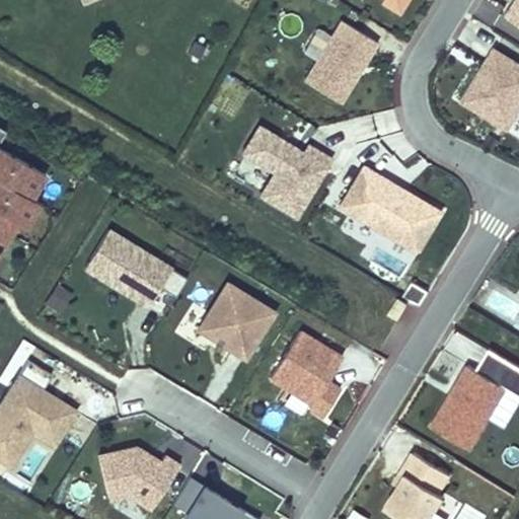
[(74,0),(80,13),(91,7),(87,0),(74,0)]
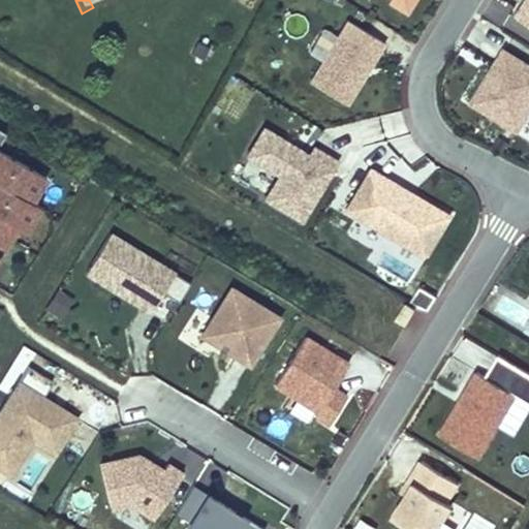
[(528,28),(528,0),(526,0),(515,19),(528,28)]
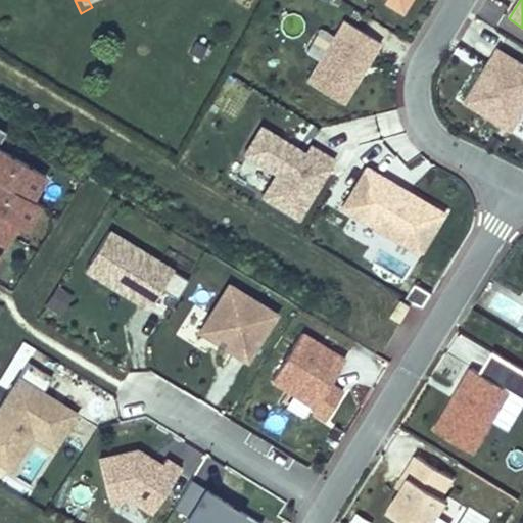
[(343,106),(380,46),(342,24),(305,85),(343,106)]
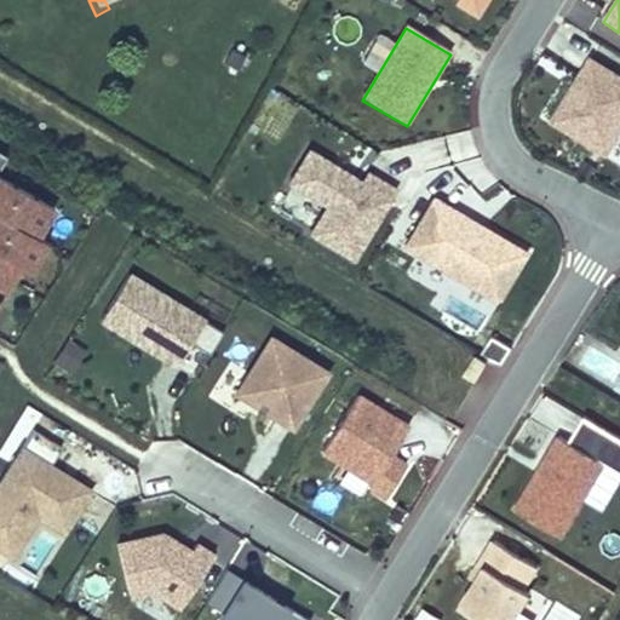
[(619,137),(619,76),(592,61),(554,124),(608,156),(619,137)]
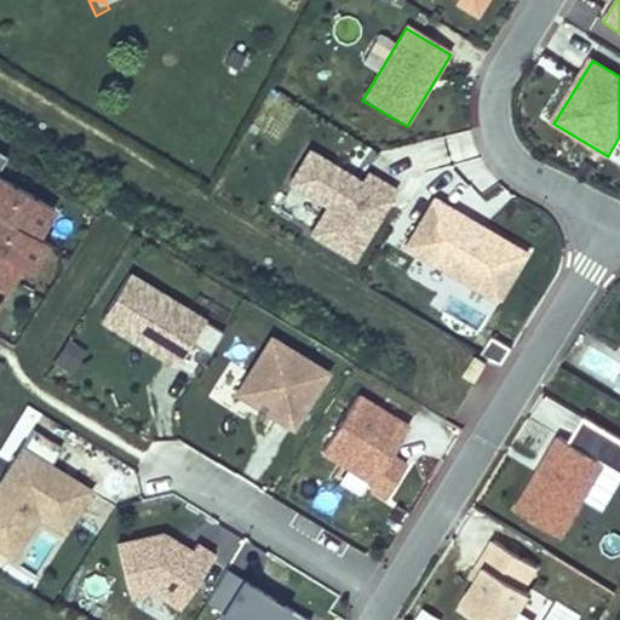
[(0,304),(3,302),(6,303),(27,267),(34,271),(50,242),(41,236),(58,207),(1,176),(11,158),(0,150),(0,304)]
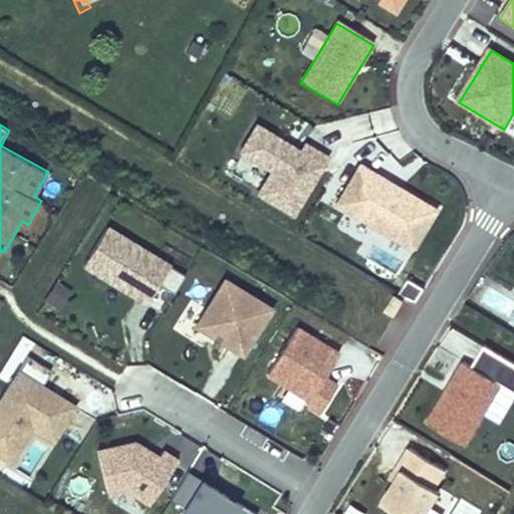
[(293,218),(327,160),(305,146),(299,157),(291,152),(293,150),(256,127),(240,155),(271,174),(258,197),(293,218)]
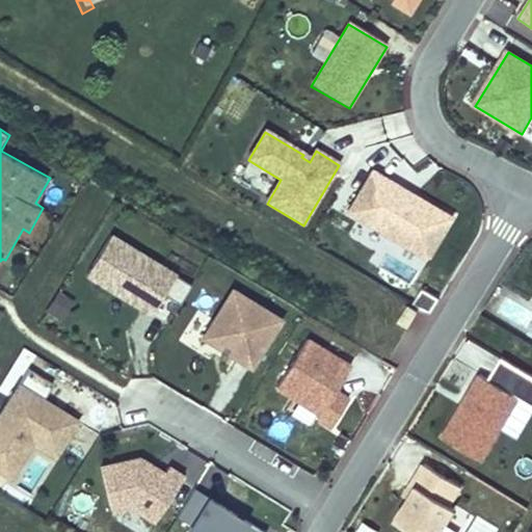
[(453,218),(417,196),(414,201),(404,194),(406,190),(373,171),(348,213),(429,260),(453,218)]
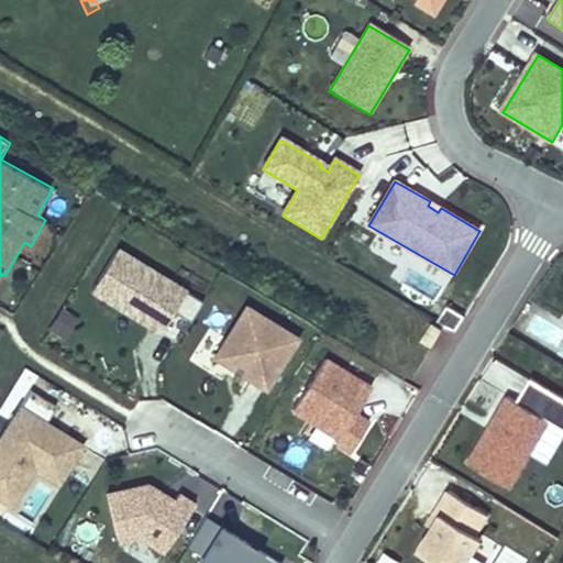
[(441,208),(430,201),(428,206),(438,212),(441,208)]
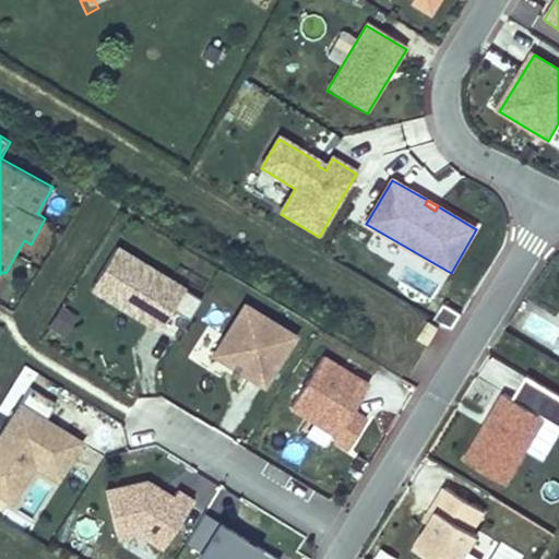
[(189,290),(121,249),(96,289),(164,332),(189,290)]
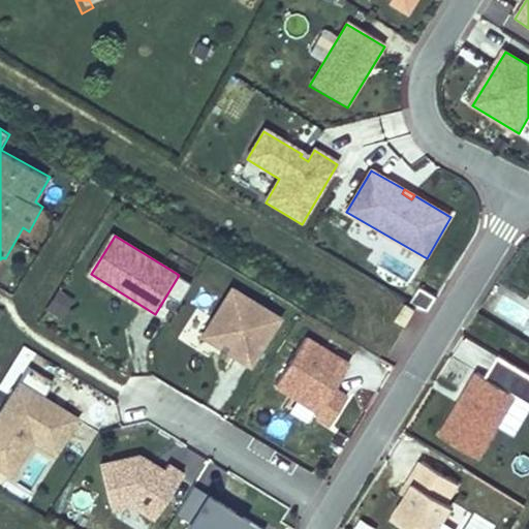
[(63,320),(74,296),(56,287),(44,312),(63,320)]
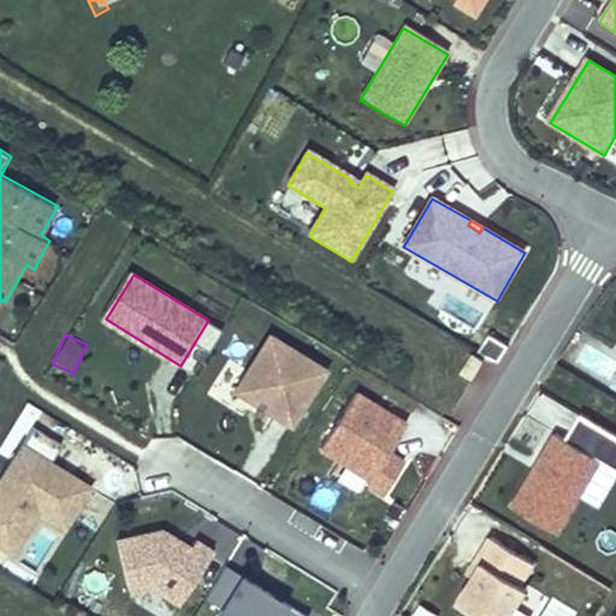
[(296,428),(331,372),(274,337),(240,394),(296,428)]
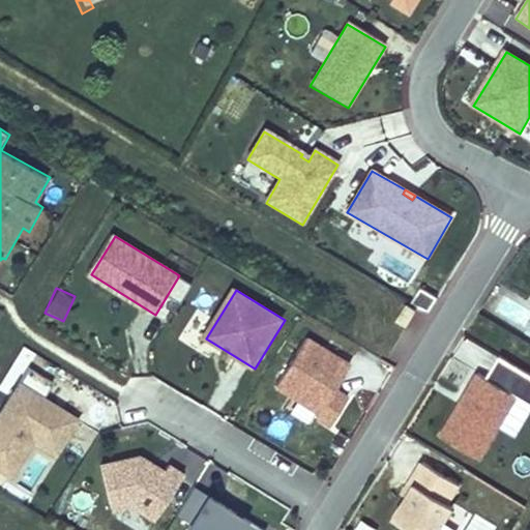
[(412,332),(421,316),(412,311),(403,326),(412,332)]
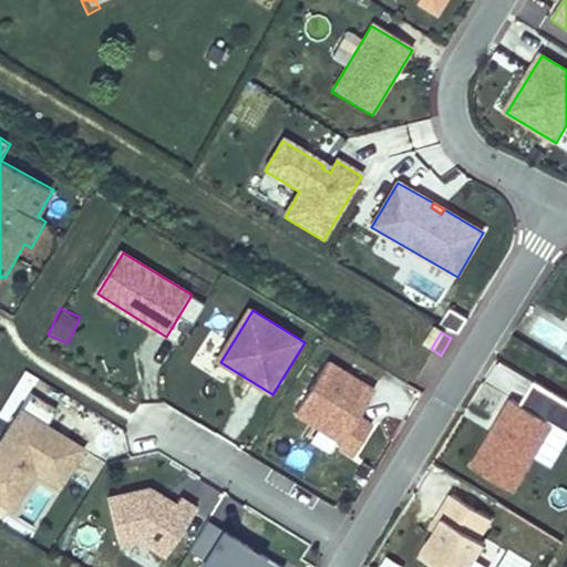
[(363,420),(380,393),(331,363),(299,414),(348,444),(344,449),(360,459),(378,429),(363,420)]
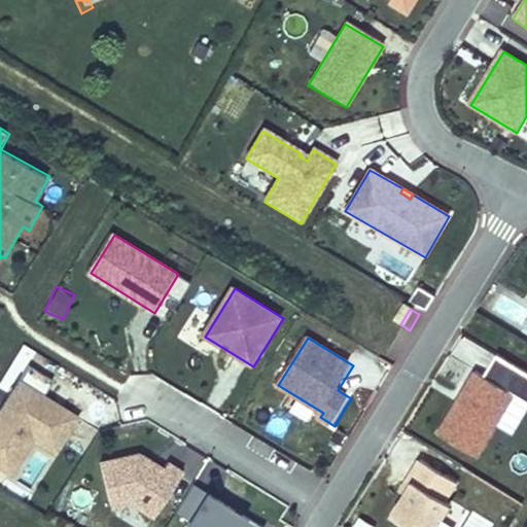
[(526,370),(497,353),(484,374),(517,393),(526,399),(526,370)]
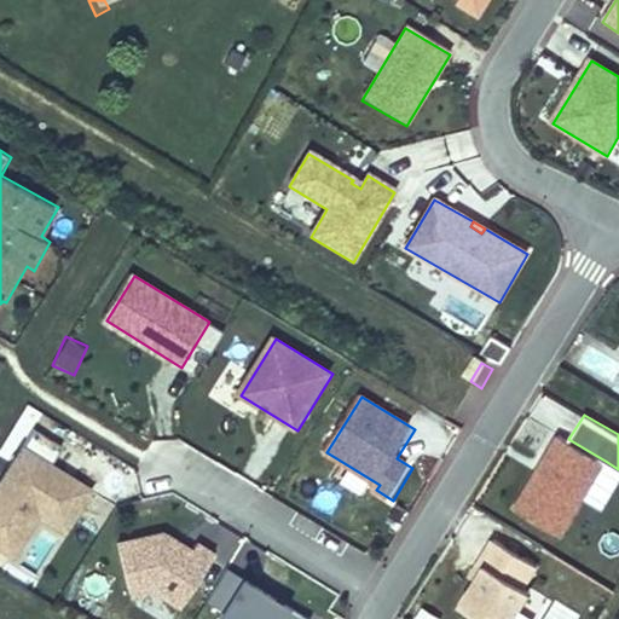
[(562,537),(607,462),(568,439),(556,432),(512,507),(562,537)]
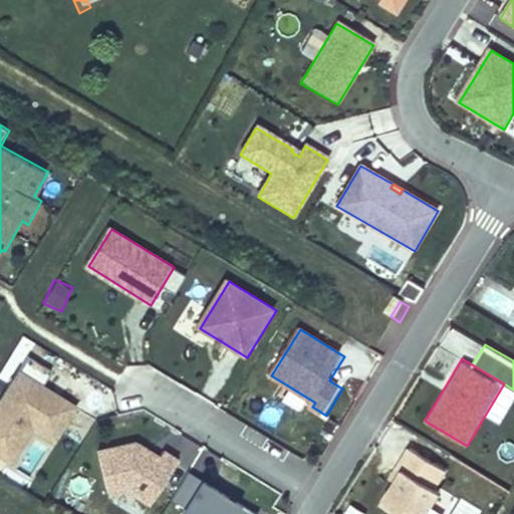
[(61,435),(77,409),(44,389),(54,373),(31,359),(0,408),(0,456),(13,464),(34,431),(48,427),(61,435)]
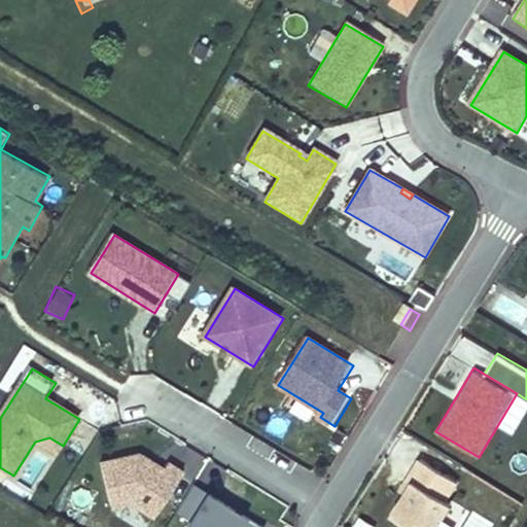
[(63,446),(49,437),(35,442),(58,455),(63,446)]
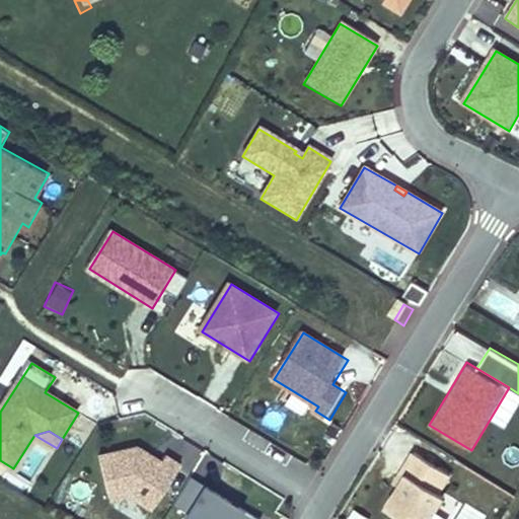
[(155,511),(182,466),(168,457),(164,463),(141,449),(102,457),(113,502),(133,498),(155,511)]
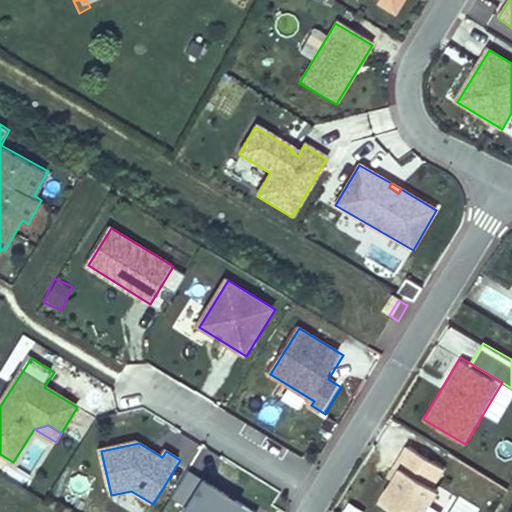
[(398,511),(428,511),(441,492),(436,489),(447,471),(412,450),(401,468),(405,471),(385,504),(398,511)]
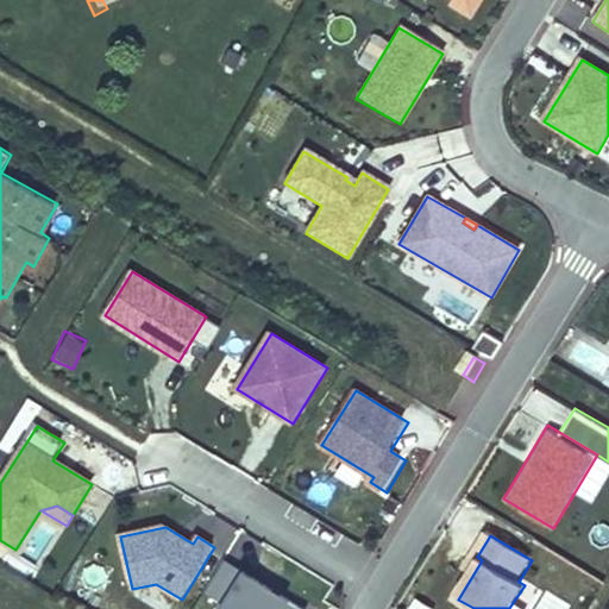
[(302,608),(226,563),(207,594),(224,603),(219,608),(302,608)]
